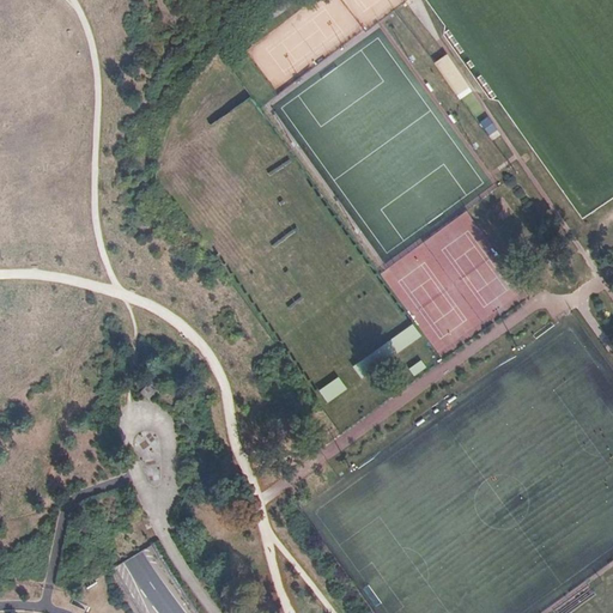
[(469,92),(445,56),(435,64),(459,99),(469,92)]
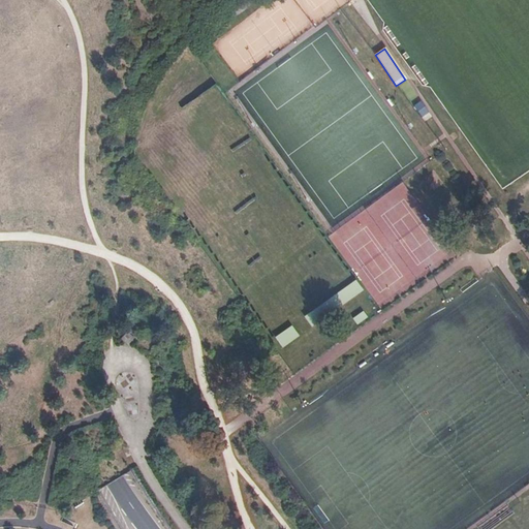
[(412,105),(423,121),(430,116),(419,100),(412,105)]
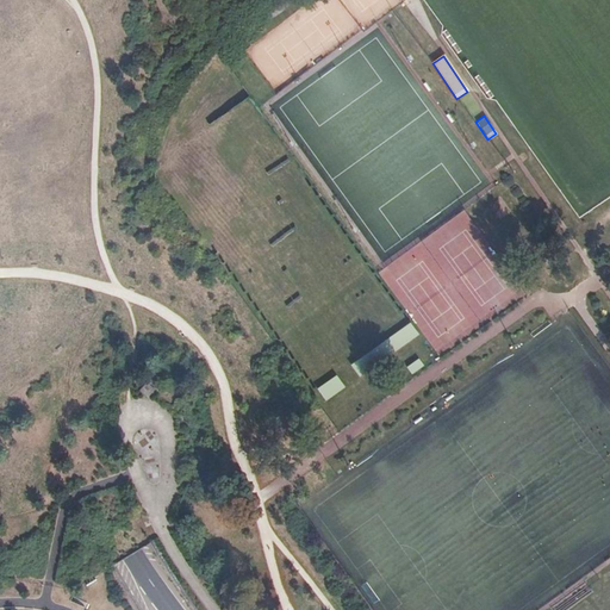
[(410,323),(374,343),(383,358),(418,337),(410,323)]
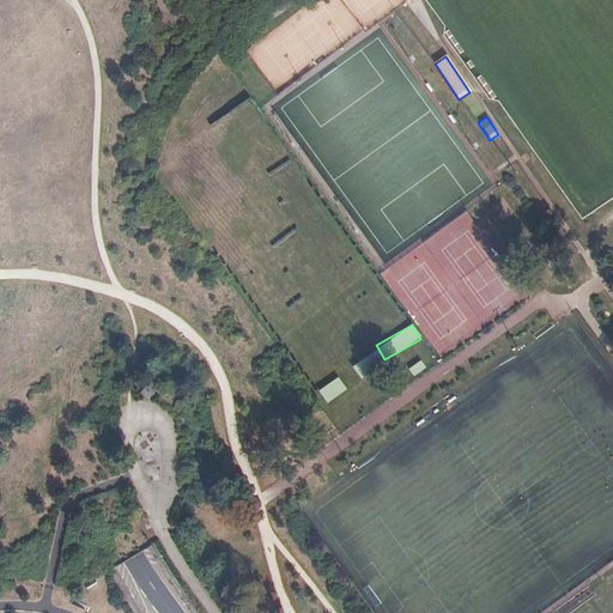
[(407,368),(412,375),(425,366),(420,359),(407,368)]
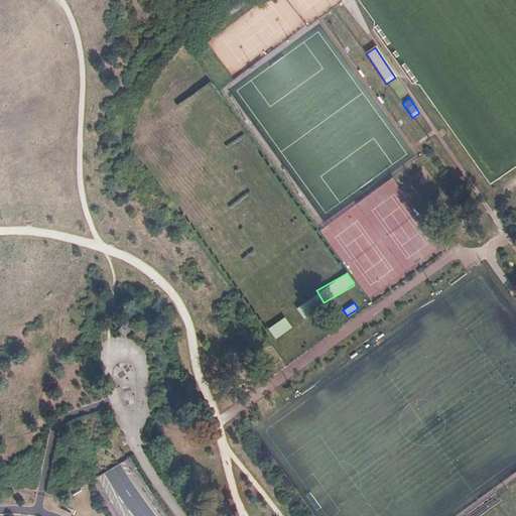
[(274,340),(291,329),(283,315),(266,327),(274,340)]
